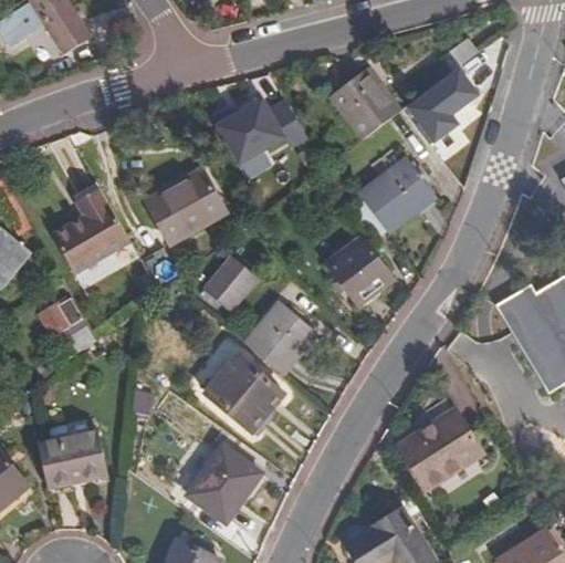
[(45,24),(64,54),(93,34),(71,0),(34,0),(31,2),(0,21),(0,28),(11,47),(45,24)]
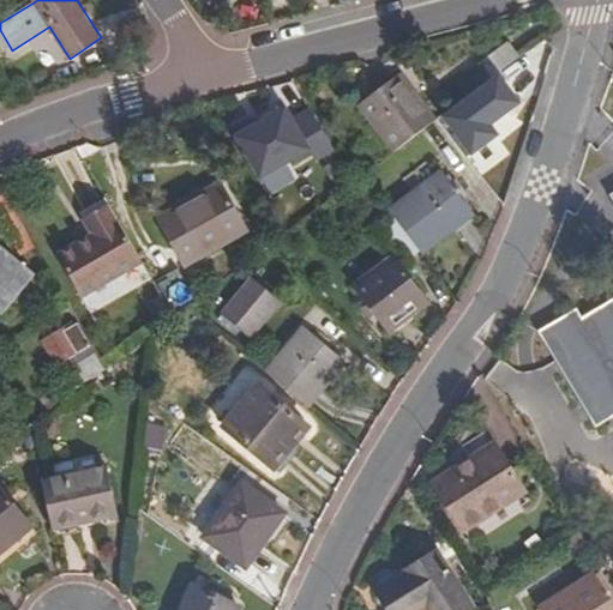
[(491,77),(518,55),(506,41),(479,61),(491,77)]
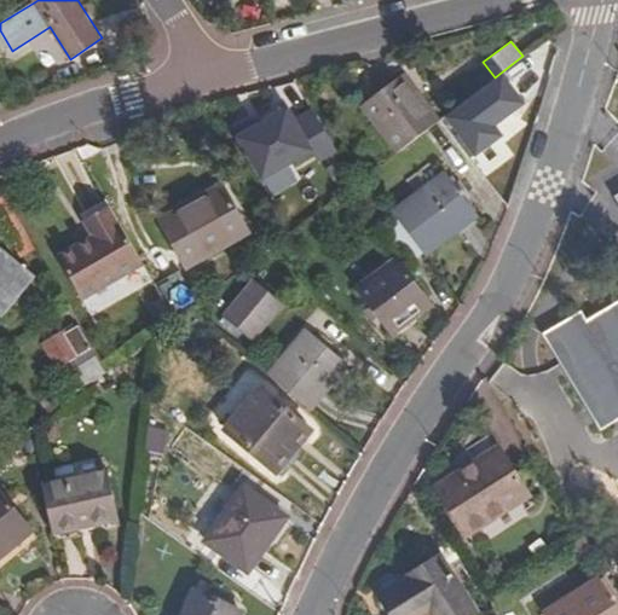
[(362,102),(399,150),(439,120),(403,71),(362,102)]
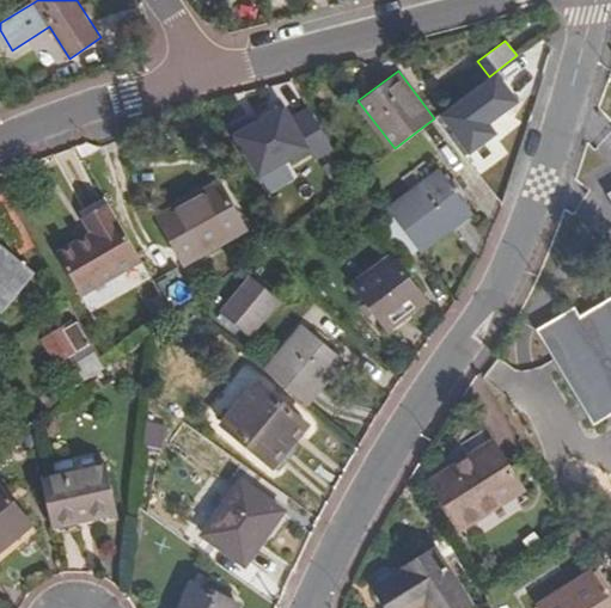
[(250,176),(305,148),(310,157),(328,148),(292,74),(261,90),(268,105),(225,126),(250,176)]
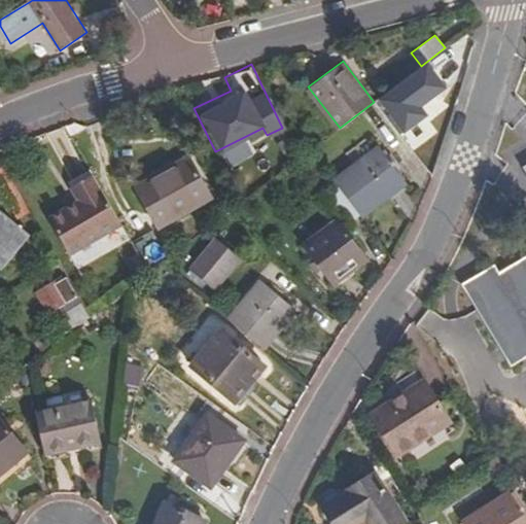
[(379,145),(334,179),(360,215),(406,180),(379,145)]
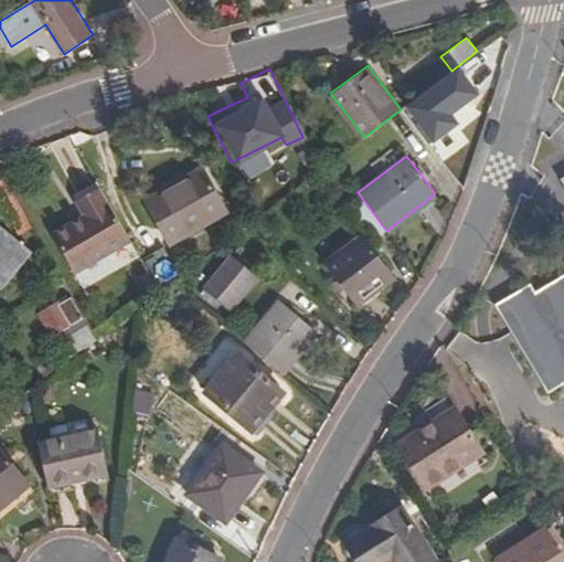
[(203,167),(147,198),(171,241),(227,209),(203,167)]
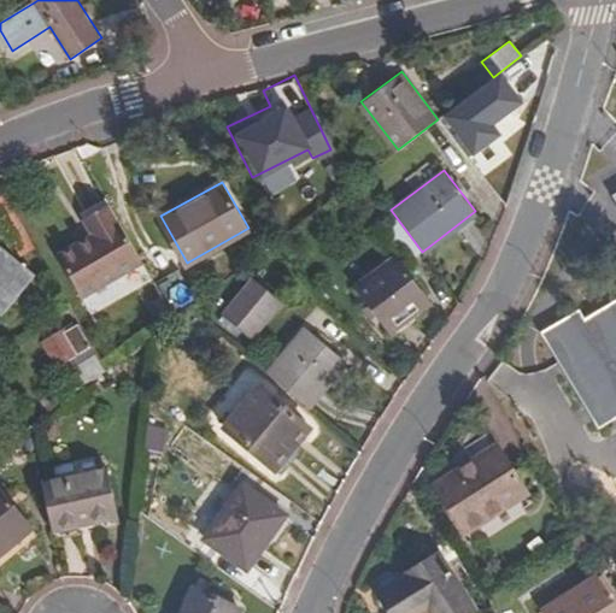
[(615,192),(612,194),(615,199),(615,298),(585,317),(580,308),(541,331),(600,425),(615,416),(615,192)]
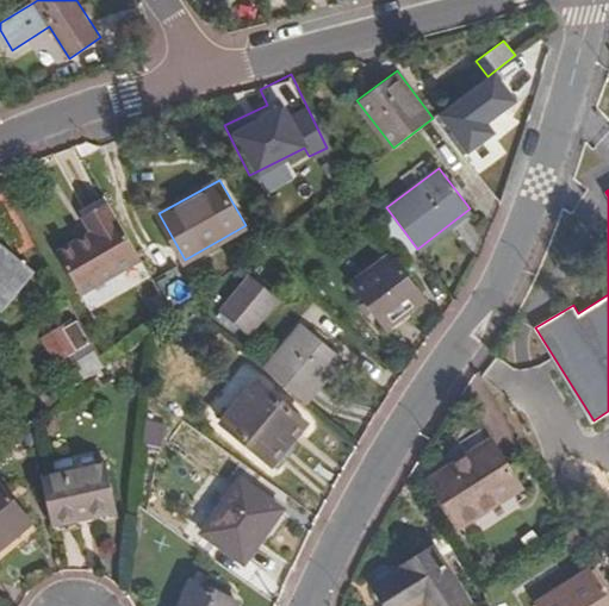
[(0,193),(0,236),(11,254),(30,242),(1,194),(0,193)]
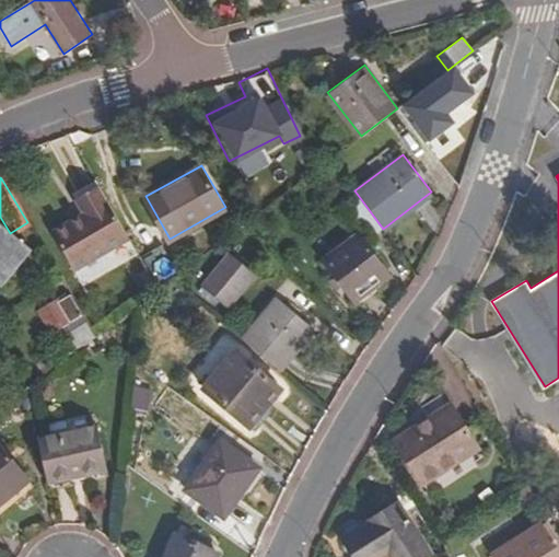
[(129,236),(99,184),(76,197),(83,211),(51,229),(73,268),(129,236)]
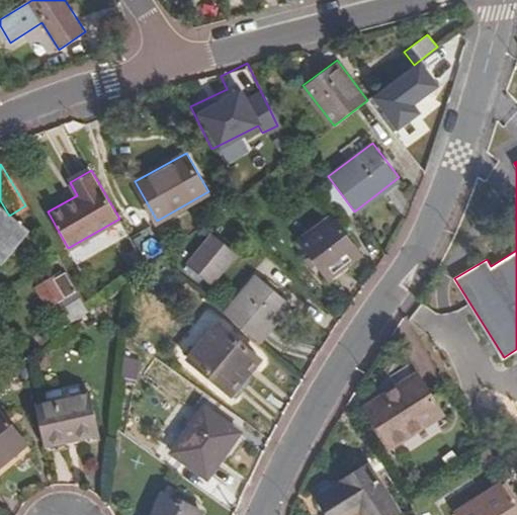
[(0,207),(0,261),(26,231),(9,216),(0,207)]
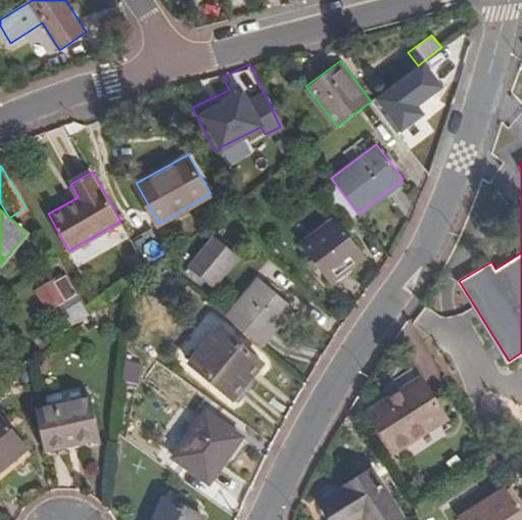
[(335,216),(299,242),(331,282),(365,255),(335,216)]
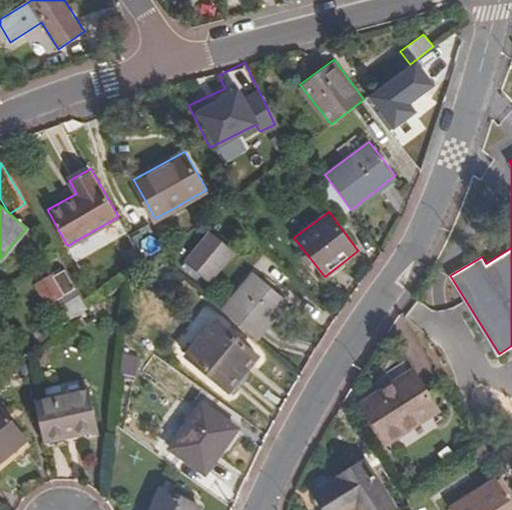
[(206,281),(232,250),(210,230),(184,261),(206,281)]
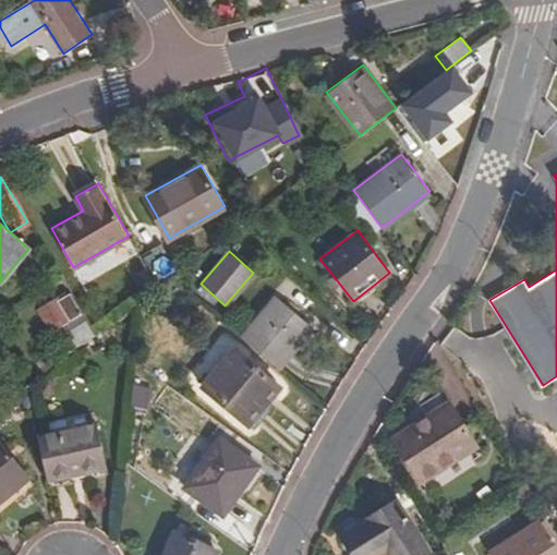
[(137,269),(150,293),(158,288),(145,265),(137,269)]
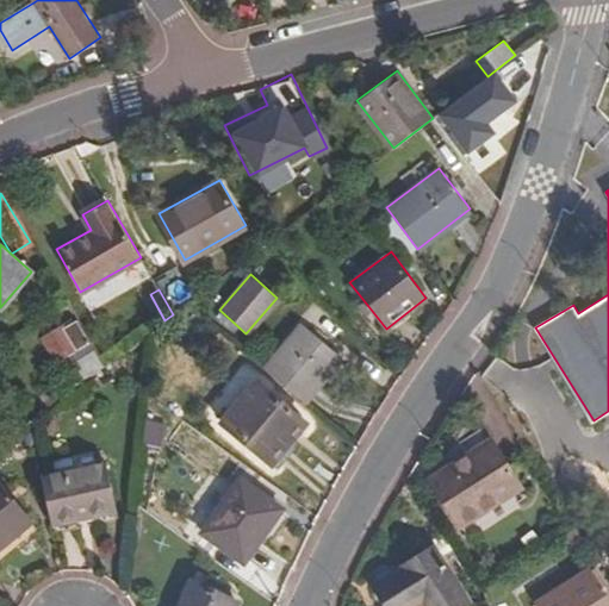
[(106,363),(79,317),(47,337),(76,386),(106,363)]
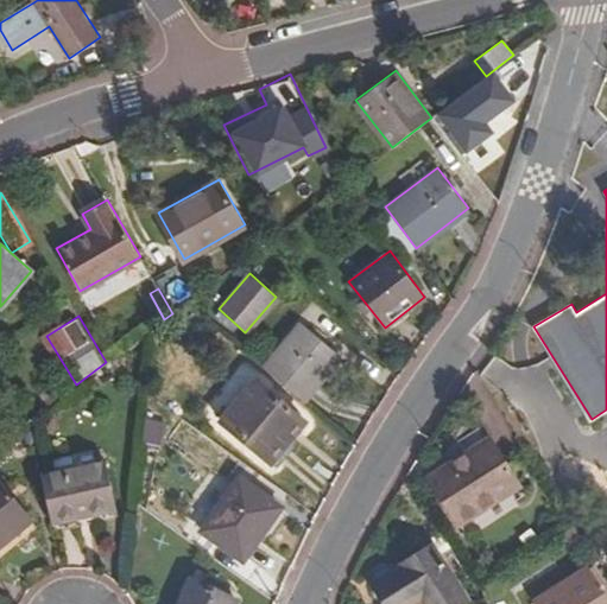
[(301,323),(264,367),(305,401),(340,357),(301,323)]
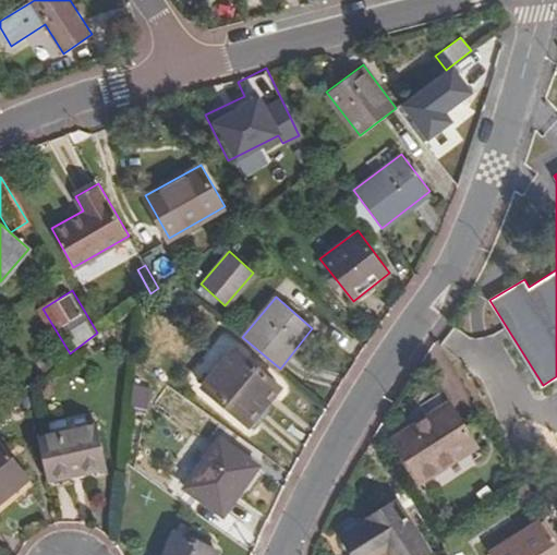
[(233,349),(203,386),(250,424),(280,387),(233,349)]
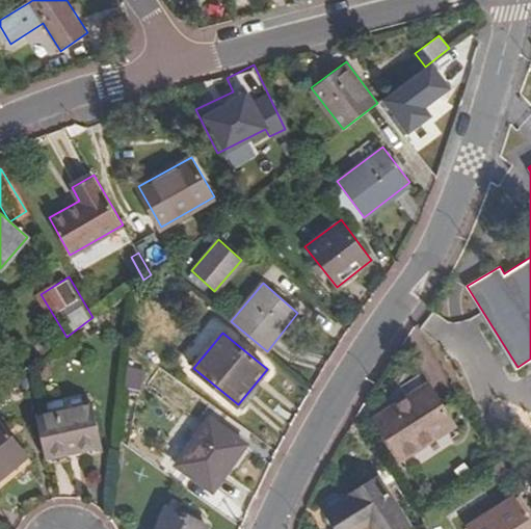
[(126,365),(123,381),(138,385),(141,368),(126,365)]
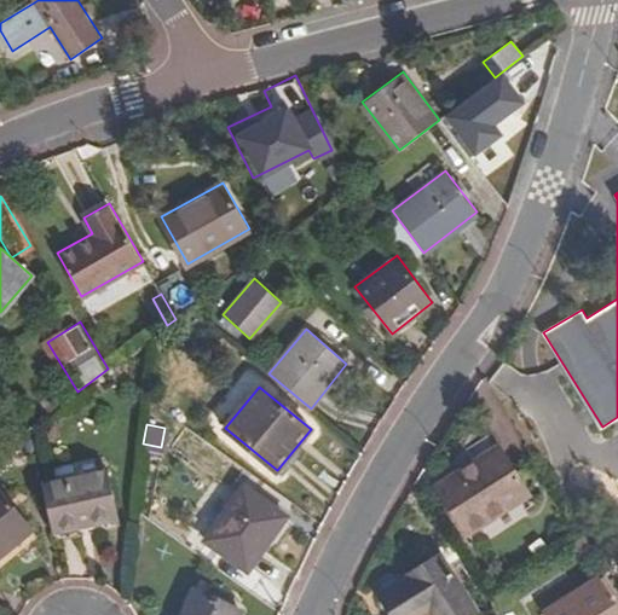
[(498,445),(437,485),(467,532),(529,492),(498,445)]
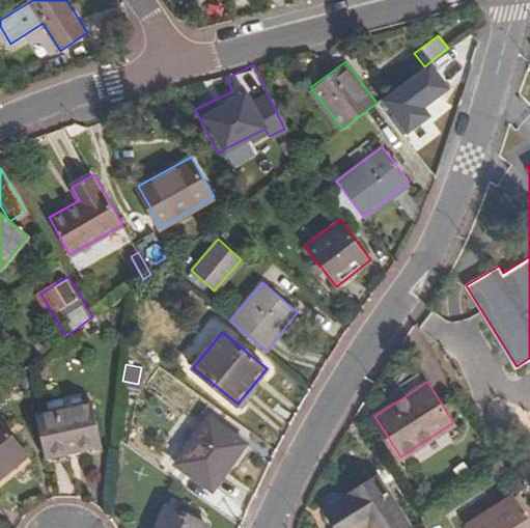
[(93,401),(35,413),(44,456),(102,444),(93,401)]
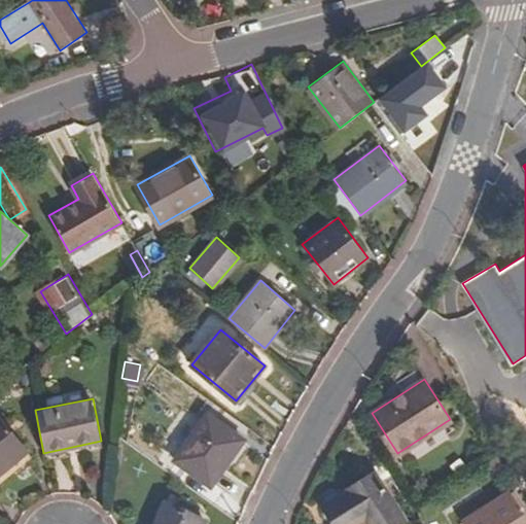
[(207,412),(174,459),(211,485),(244,438),(207,412)]
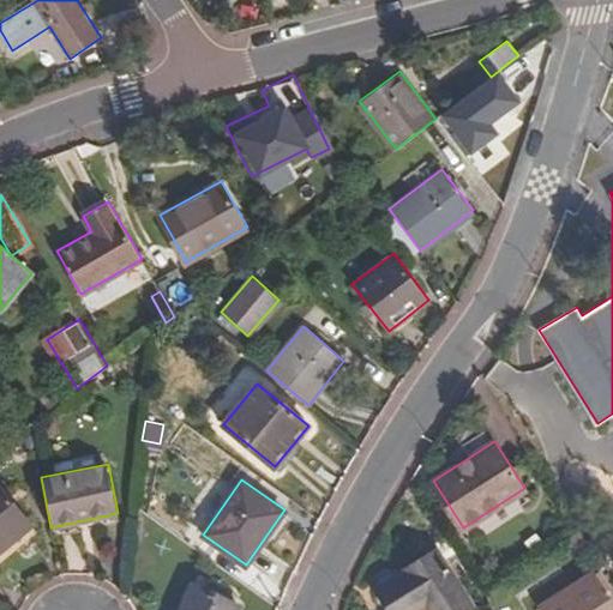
[(0,485),(0,550),(31,524),(0,485)]
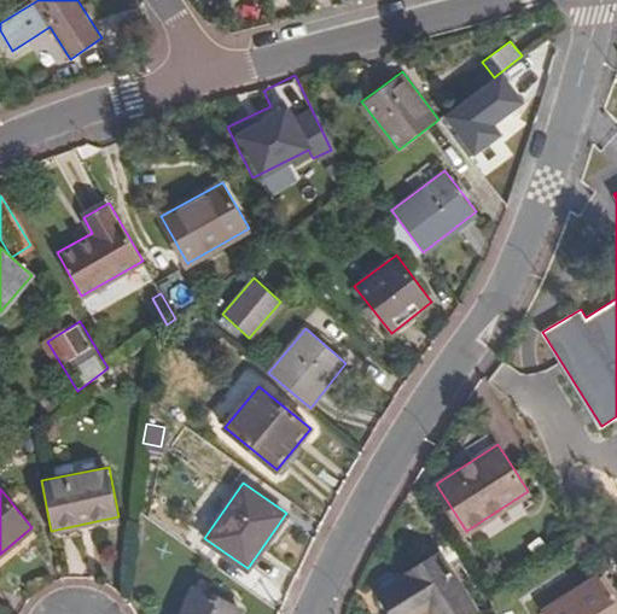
[(440,553),(380,591),(395,613),(417,613),(430,606),(435,613),(463,613),(475,607),(440,553)]
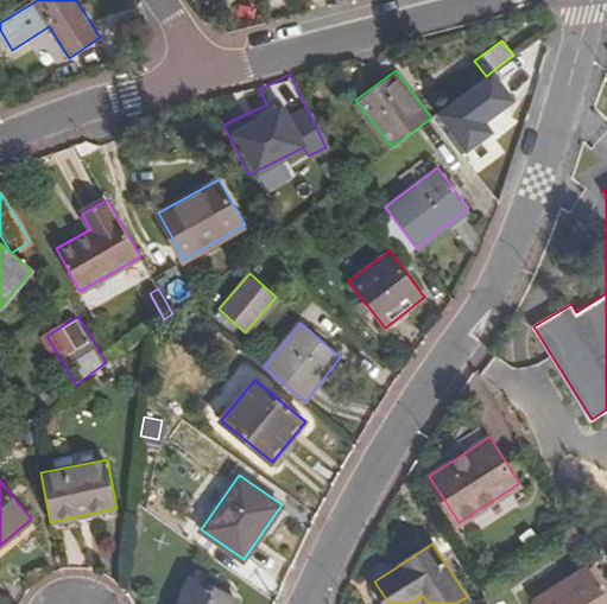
[(606,599),(585,567),(537,597),(542,603),(606,603),(606,599)]
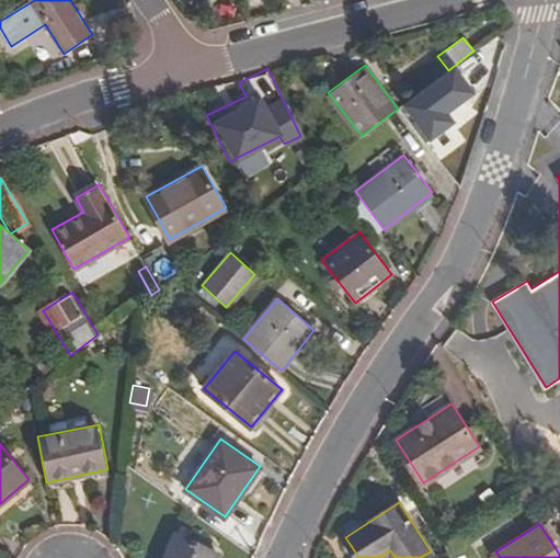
[(216,557),(219,553),(174,533),(162,557),(216,557)]
